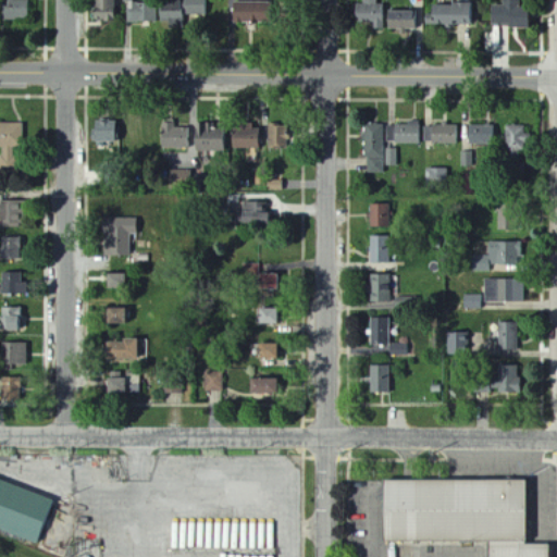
[(1,0),(1,20),(27,20),(27,0),(1,0)]
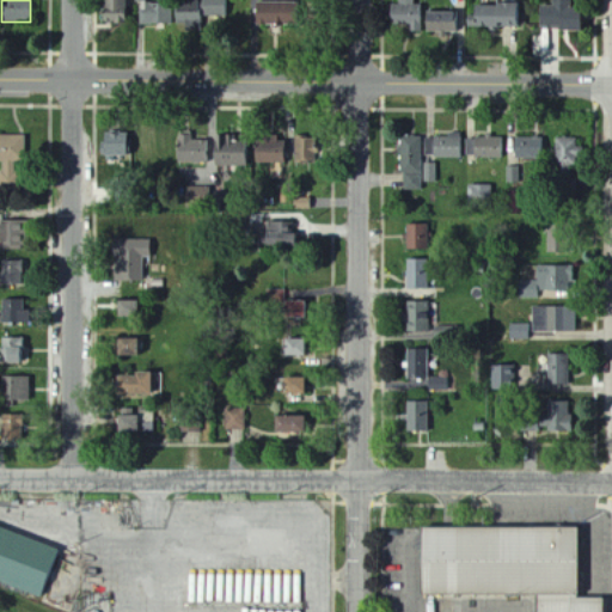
[(99,24),(126,25),(126,0),(105,0),(105,13),(99,13),(99,24)]
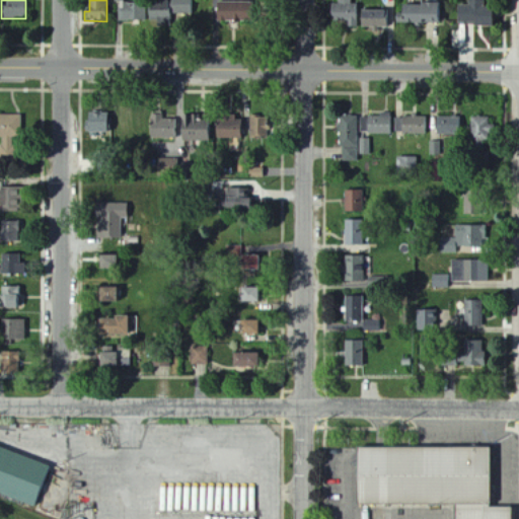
[(120,21),(143,20),(143,1),(126,2),(126,0),(115,0),(116,2),(119,2),(120,21)]
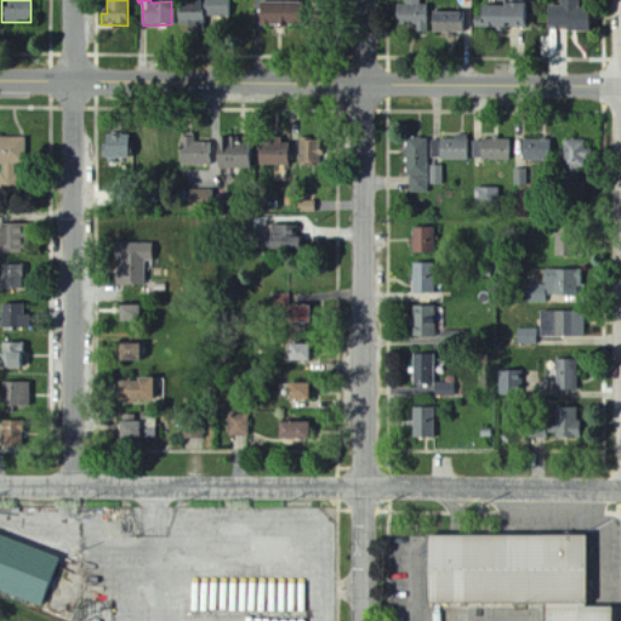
[(176,1),(176,29),(201,28),(201,17),(232,17),(231,0),(203,0),(204,1),(176,1)]
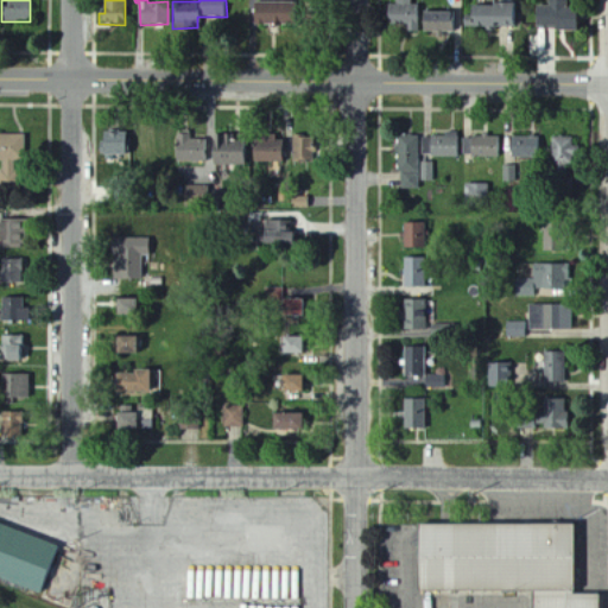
[(394,0),(396,6),(386,6),(387,30),(417,29),(417,5),(411,5),(410,0),(394,0)]
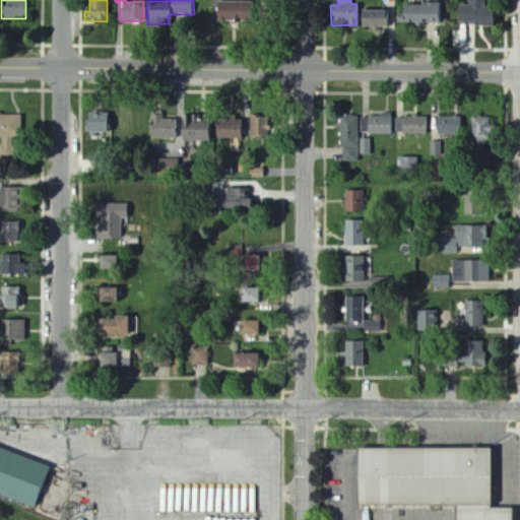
[(496,25),(496,8),(483,7),(482,0),(466,0),(466,5),(456,5),(456,24),(496,25)]
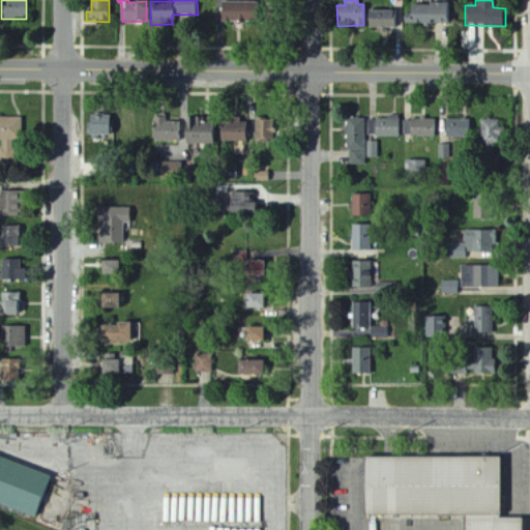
[(249,21),(249,3),(219,3),(219,21),(249,21)]
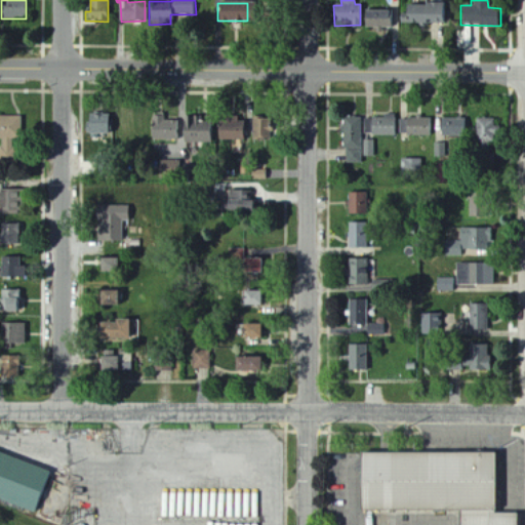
[(402,24),(445,25),(446,4),(402,3),(402,24)]
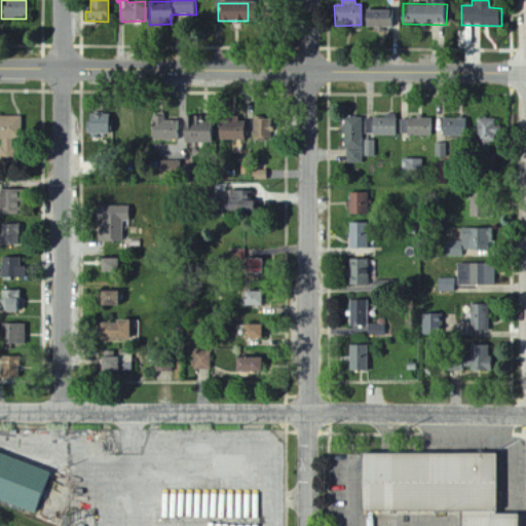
[(393,29),(395,11),(365,10),(365,28),(393,29)]
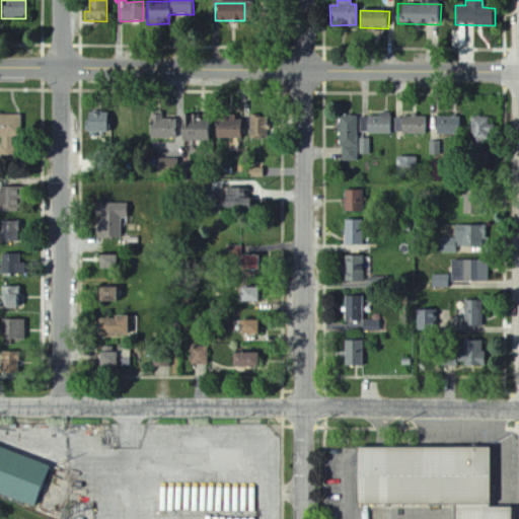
[(113,132),(114,114),(86,113),(85,132),(113,132)]
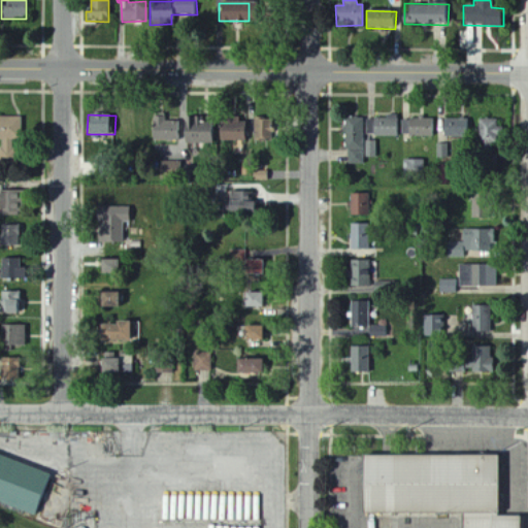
[(19,117),(0,117),(0,140),(1,162),(19,162),(19,117)]
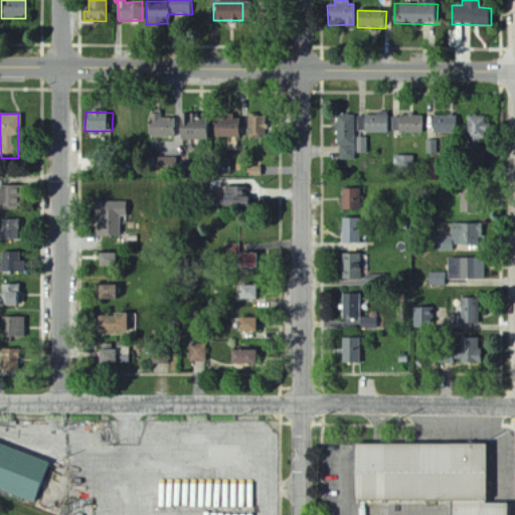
[(246,137),(266,138),(267,116),(247,115),(246,137)]
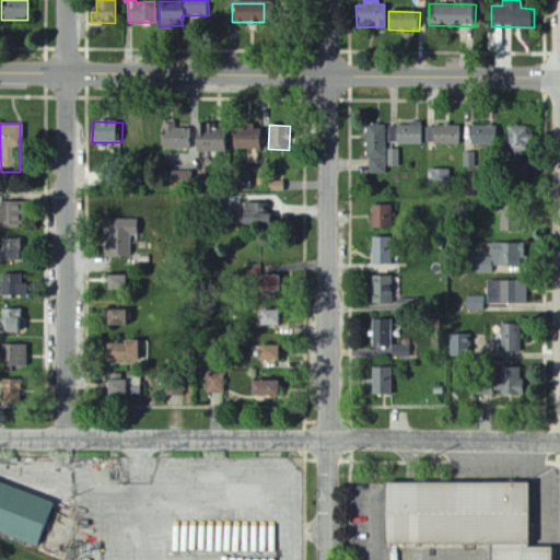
[(422,126),(388,125),(388,144),(421,146),(422,126)]
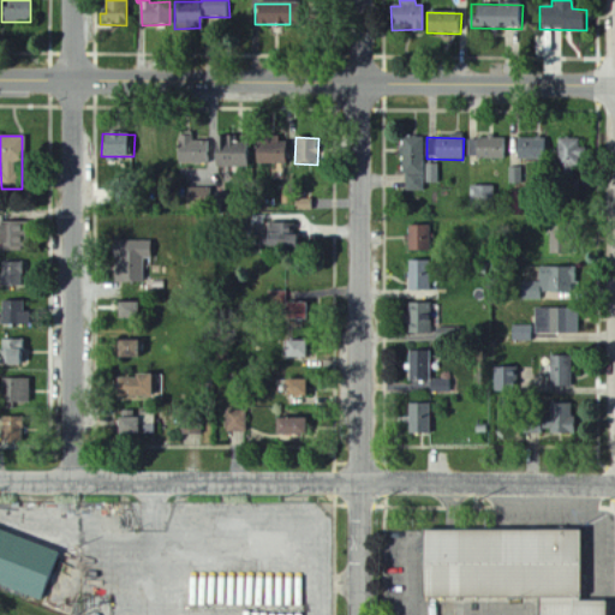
[(249,168),(249,144),(227,144),(227,138),(214,138),(213,167),(249,168)]
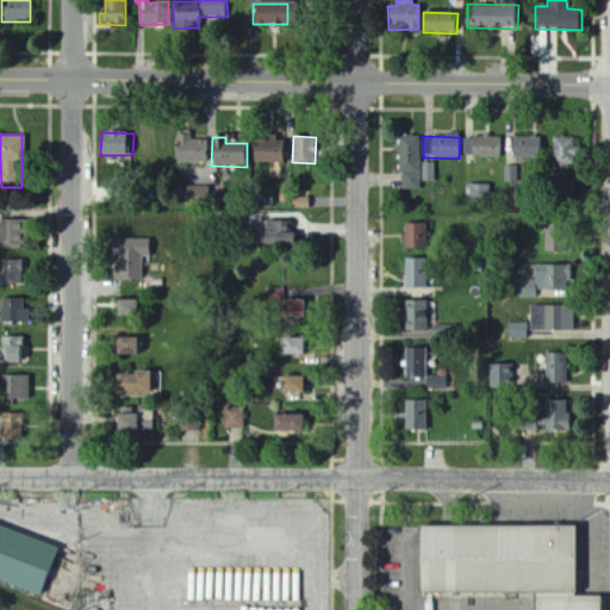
[(286,165),(286,141),(277,141),(277,137),(253,137),(253,163),(286,165)]
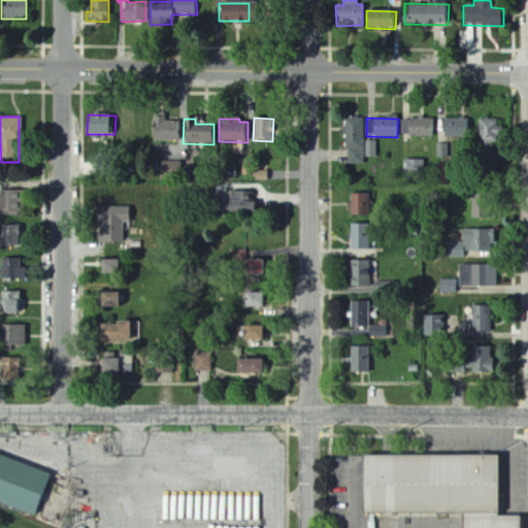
[(347,165),(365,165),(364,119),(345,119),(347,165)]
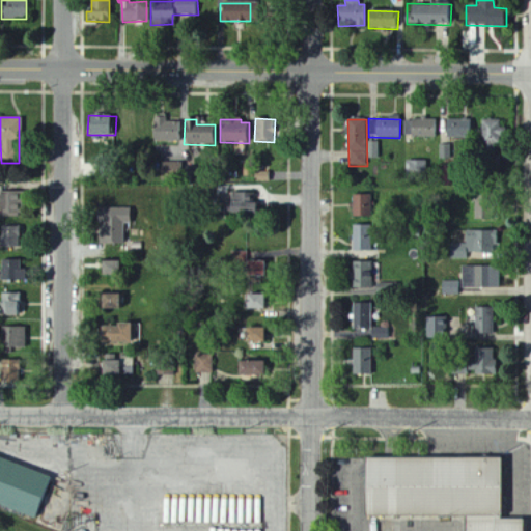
[(438,138),(439,120),(404,119),(403,137),(438,138)]
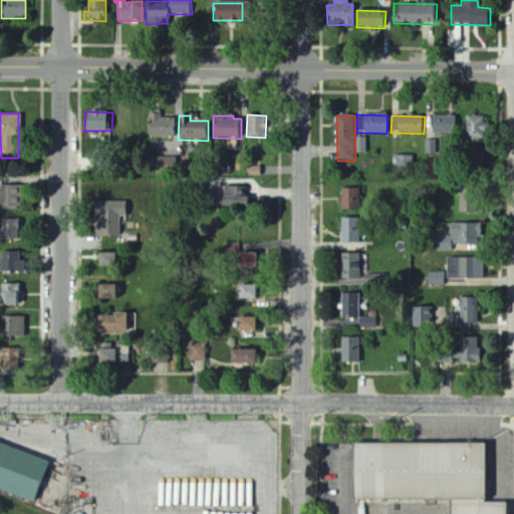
[(147,138),(176,138),(175,116),(153,116),(154,123),(147,123),(147,138)]
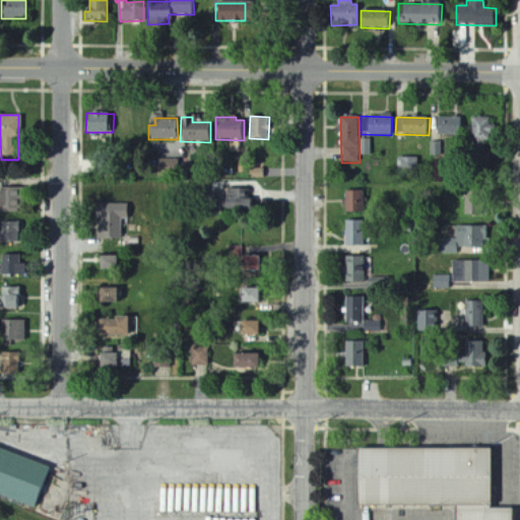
[(437,135),(462,136),(462,118),(438,118),(437,135)]
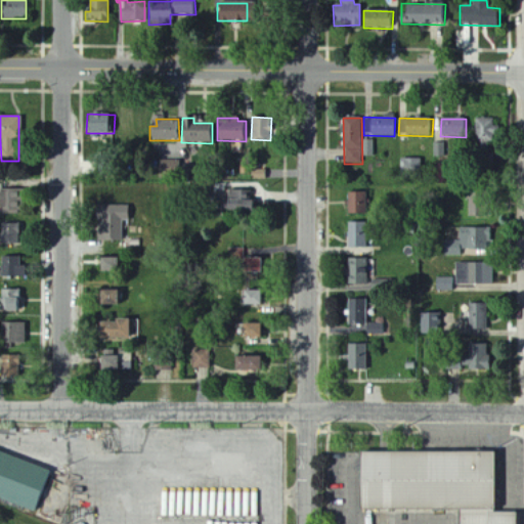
[(495,120),(476,119),(476,145),(494,145),(495,120)]
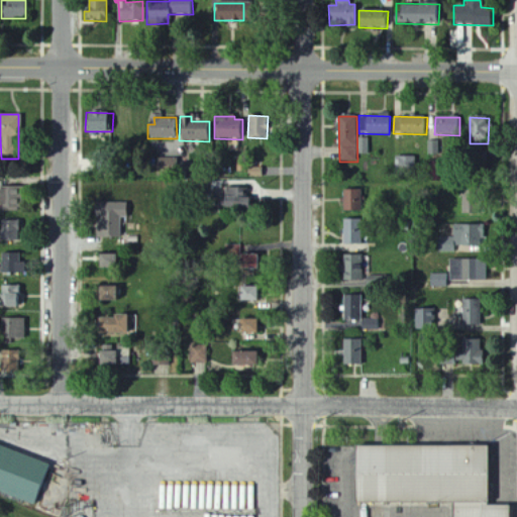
[(358,154),(370,154),(370,138),(358,138),(358,154)]
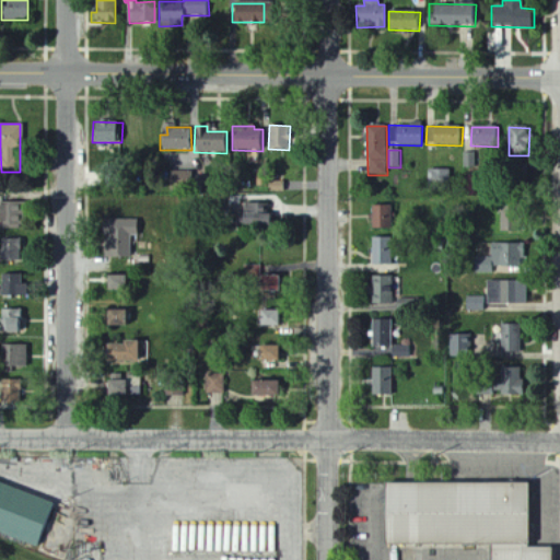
[(451,170),(429,170),(429,182),(451,182),(451,170)]
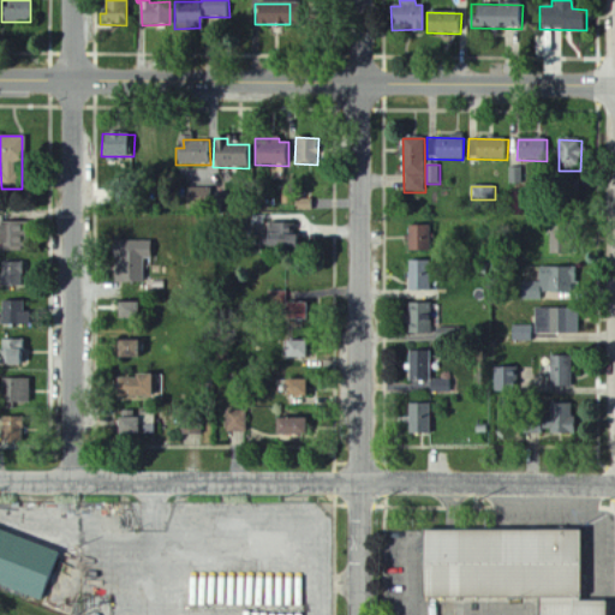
[(184,206),(213,204),(212,189),(184,189),(184,206)]
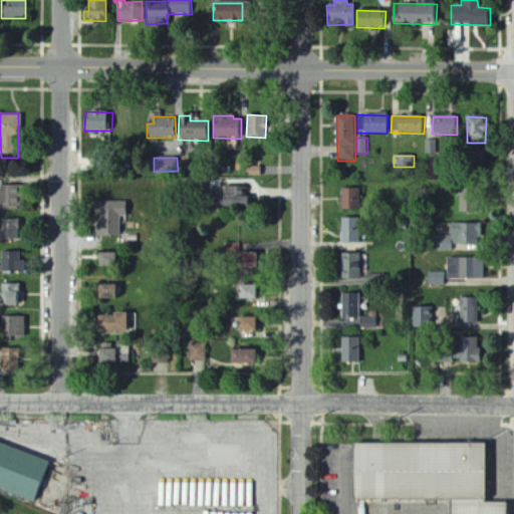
[(246,176),(260,177),(261,167),(246,166),(246,176)]
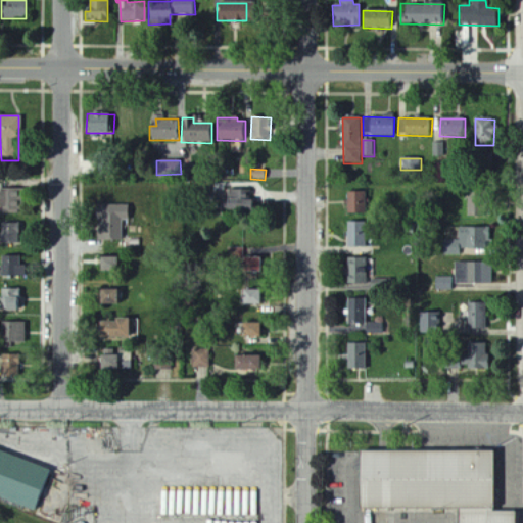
[(17,190),(0,189),(0,211),(16,212),(17,190)]
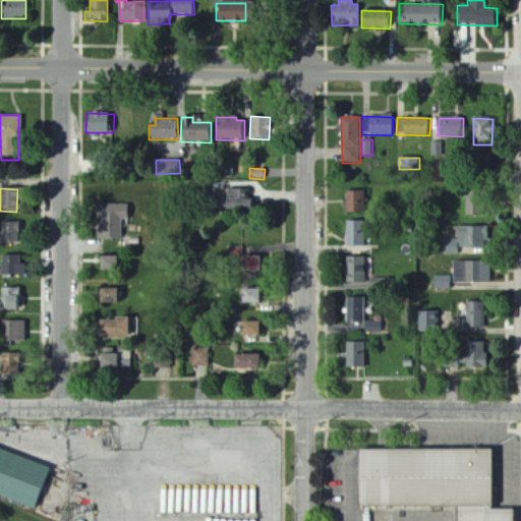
[(249,198),(244,198),(244,190),(221,189),(221,210),(248,210),(249,198)]
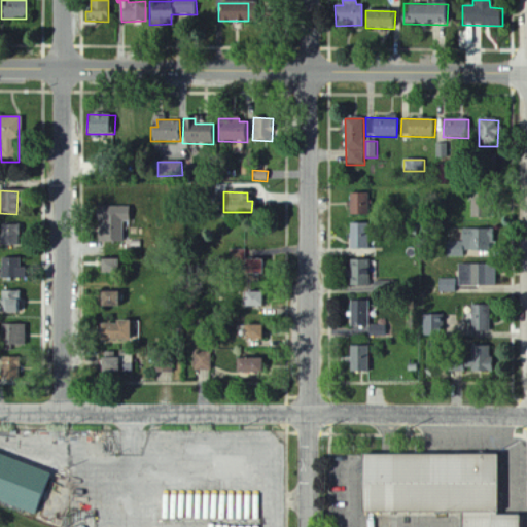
[(367,194),(349,195),(349,215),(367,215),(367,194)]
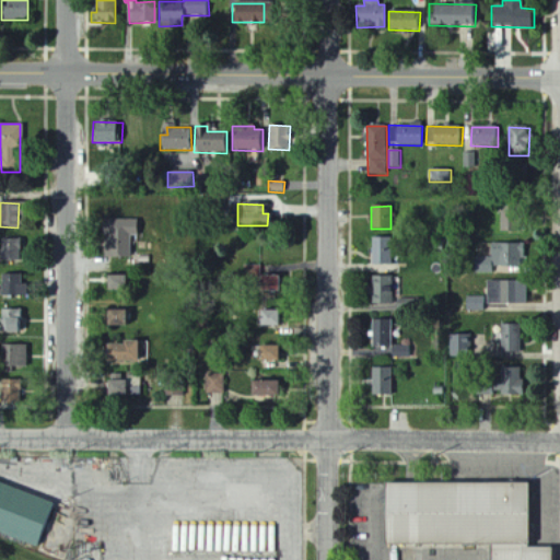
[(131,258),(130,236),(139,236),(138,220),(104,221),(105,258),(131,258)]
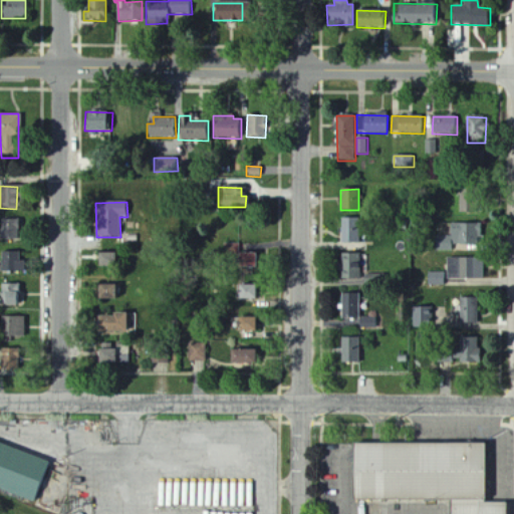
[(0,218),(0,219),(1,240),(22,239),(21,218),(0,218)]
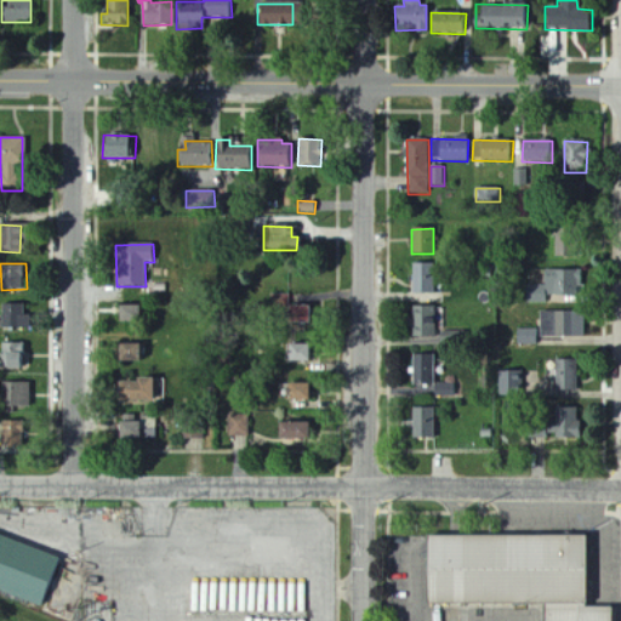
[(412,294),(434,295),(434,265),(412,265),(412,294)]
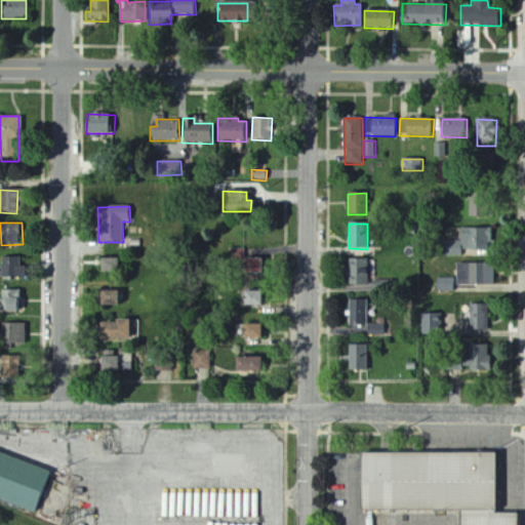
[(445,242),(445,256),(463,256),(462,250),(491,249),(490,228),(454,229),(455,241),(445,242)]
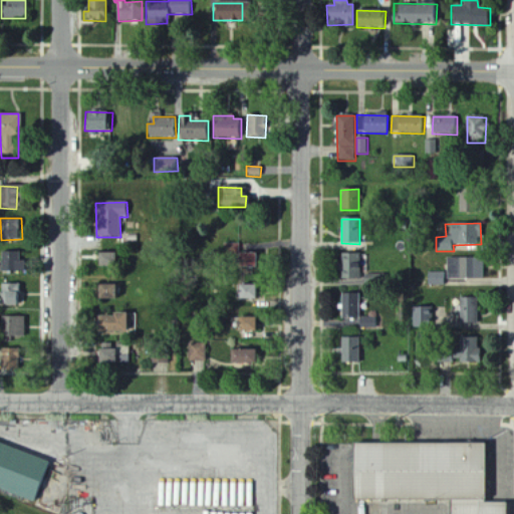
[(255,267),(256,253),(241,253),(241,244),(227,244),(226,266),(255,267)]
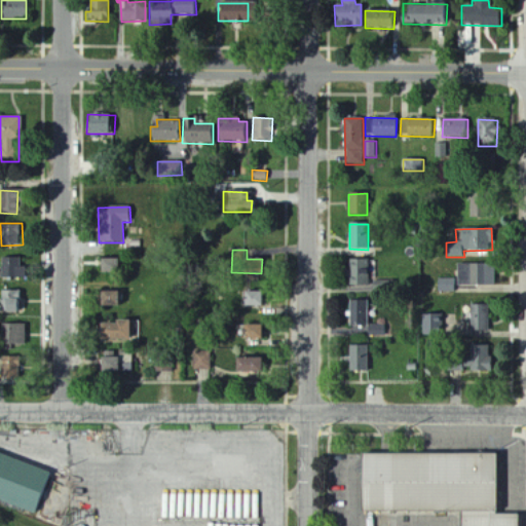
[(20,258),(0,258),(1,278),(25,278),(25,266),(20,267),(20,258)]
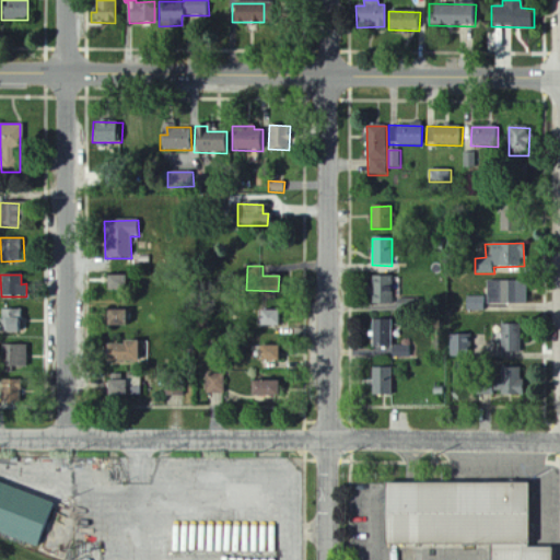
[(124,277),(105,276),(105,291),(124,291),(124,277)]
